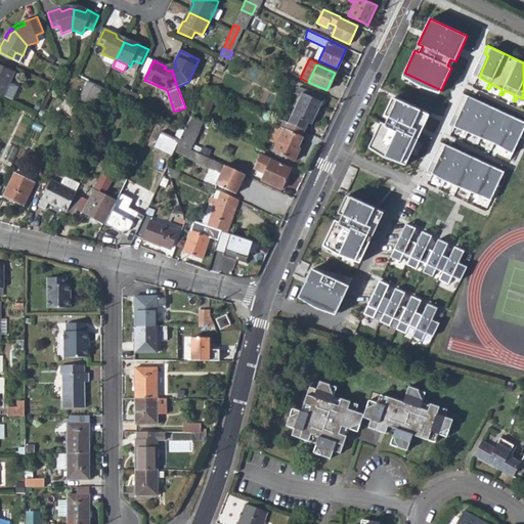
[(0,66),(0,94),(4,97),(15,74),(0,66)]
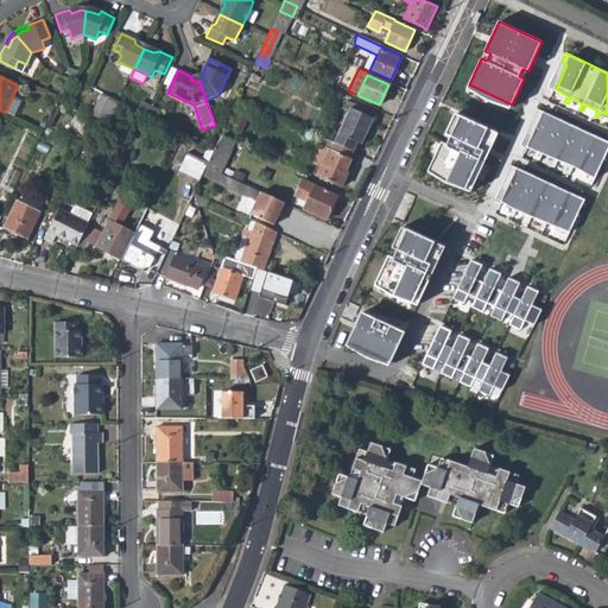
[(121,103),(102,94),(93,115),(106,122),(108,116),(114,119),(121,103)]
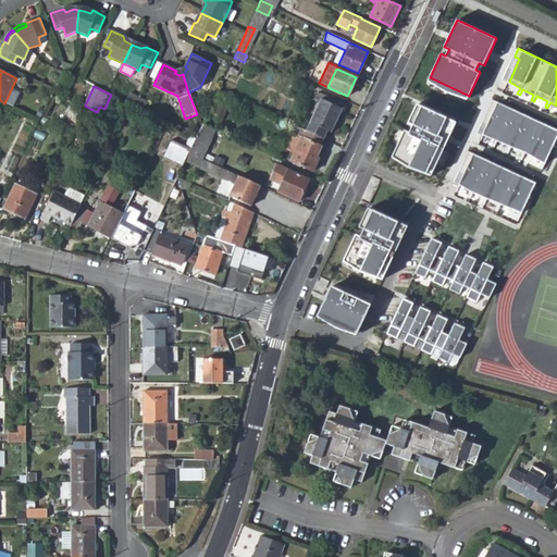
[(320,101),(306,131),(322,138),(325,132),(330,133),(342,108),(332,104),(334,99),(318,91),(314,98),(320,101)]
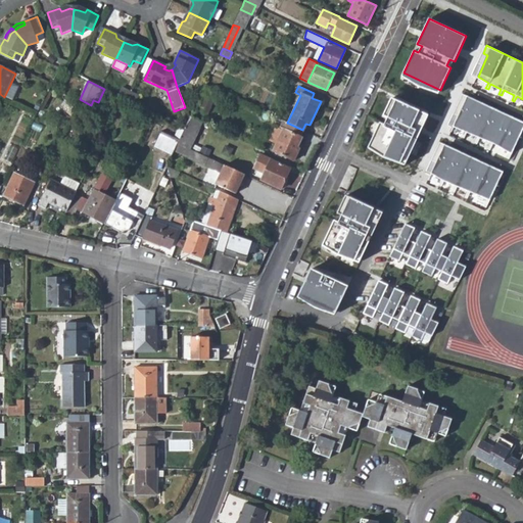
[(455,126),(494,143),(496,139),(503,142),(501,146),(513,153),(522,131),(522,121),(464,93),(460,101),(465,104),(455,126)]
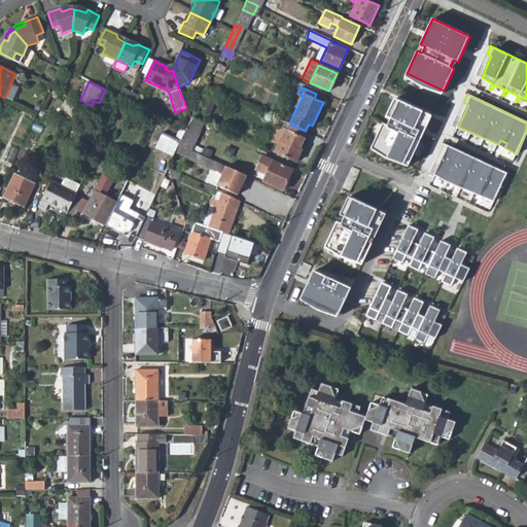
[(383,124),(373,145),(410,163),(420,141),(416,139),(423,121),(428,124),(431,115),(394,98),(391,107),(395,109),(391,118),(387,126),(383,124)]
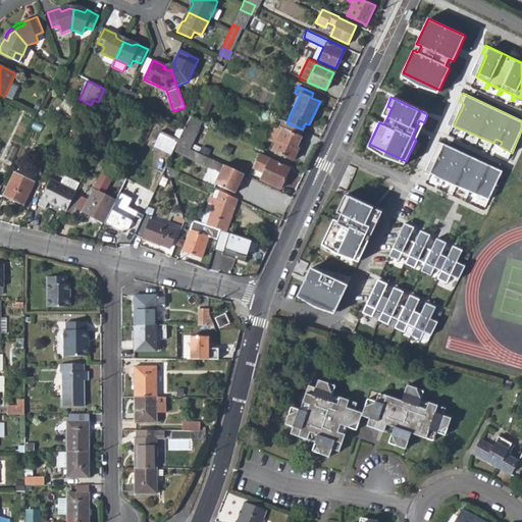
[(392,108),(387,106),(382,115),(387,117),(392,108)]
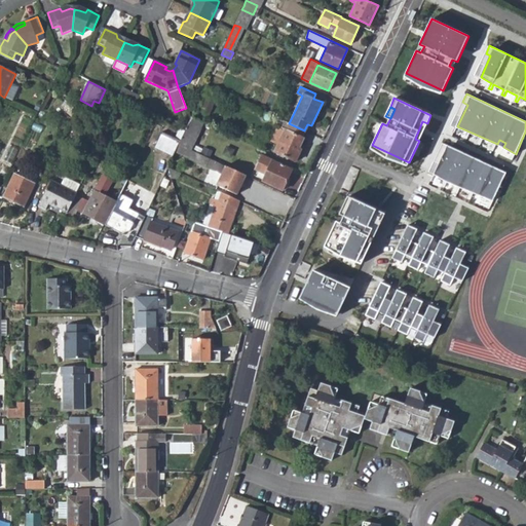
[(190,150),(203,123),(191,117),(190,119),(184,130),(178,145),(190,150)]
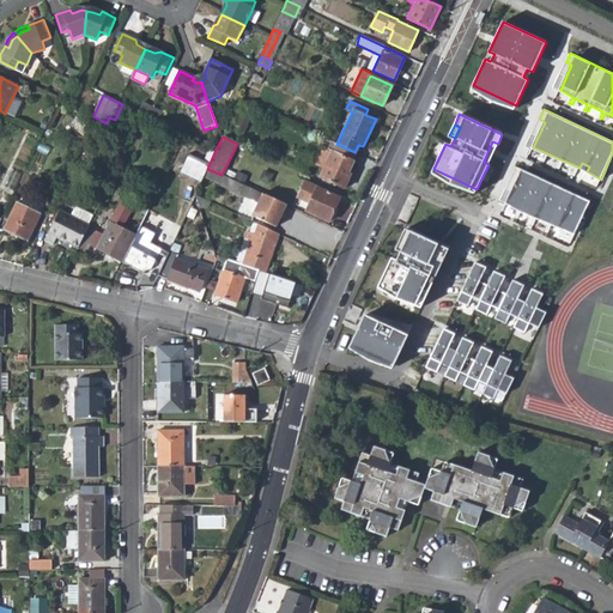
[(484,162),(489,164),(498,144),(492,141),(484,162)]
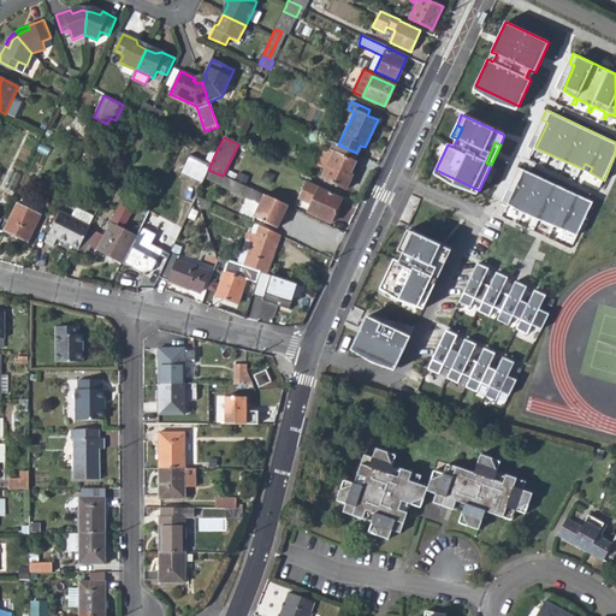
[(353,161),(356,153),(338,144),(335,153),(332,153),(320,178),(345,189),(351,177),(349,176),(355,163),(353,161)]
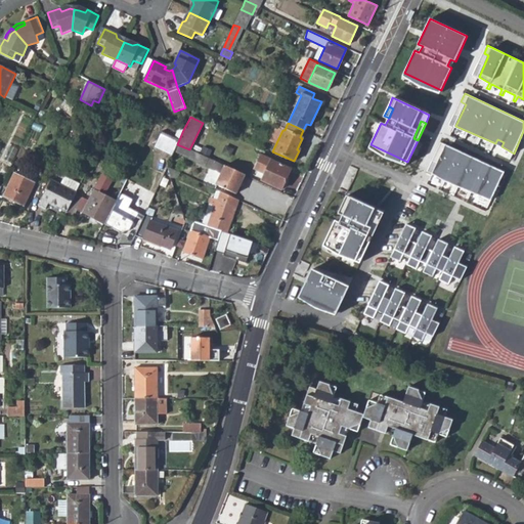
[(276,141),(282,128),(276,126),(271,139),(276,141)]
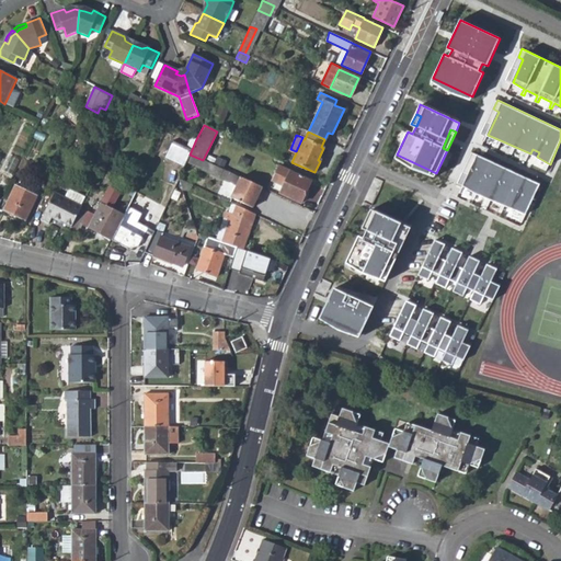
[(185,151),(190,155),(196,139),(192,137),(185,151)]
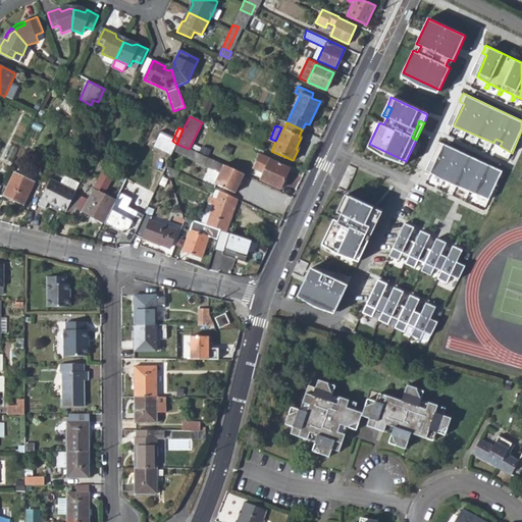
[(440,152),(430,172),(441,178),(438,185),(441,186),(444,180),(454,185),(452,191),(455,192),(457,187),(467,191),(465,196),(467,198),(470,192),(486,200),(483,205),(486,207),(503,171),(439,142),(435,150),(440,152)]
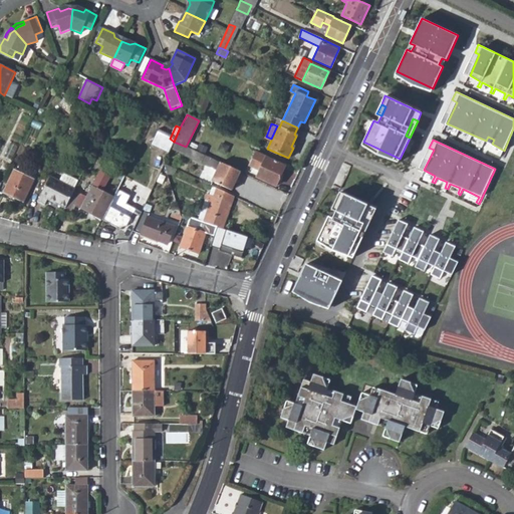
[(230,190),(239,171),(214,160),(186,147),(174,142),(171,149),(217,171),(212,182),(230,190)]
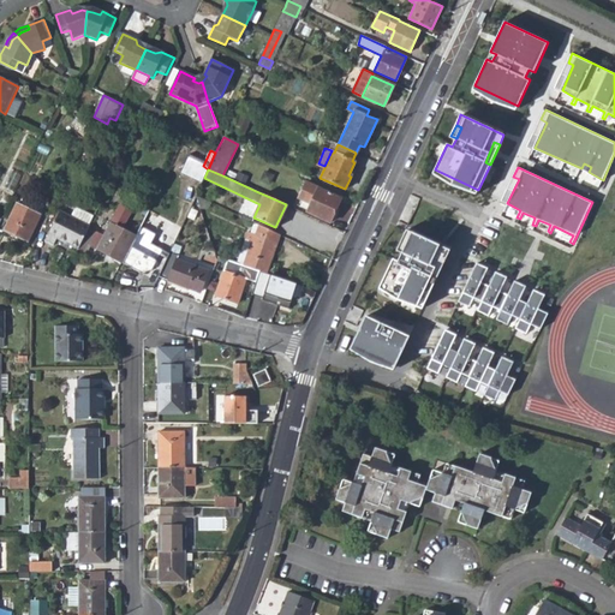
[(306,212),(329,222),(340,198),(305,183),(298,197),(310,203),(306,212)]
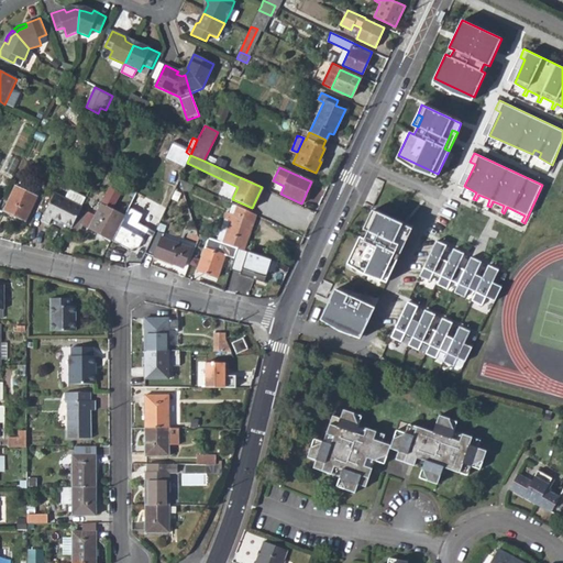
[(190,190),(191,186),(179,179),(183,191),(190,190)]
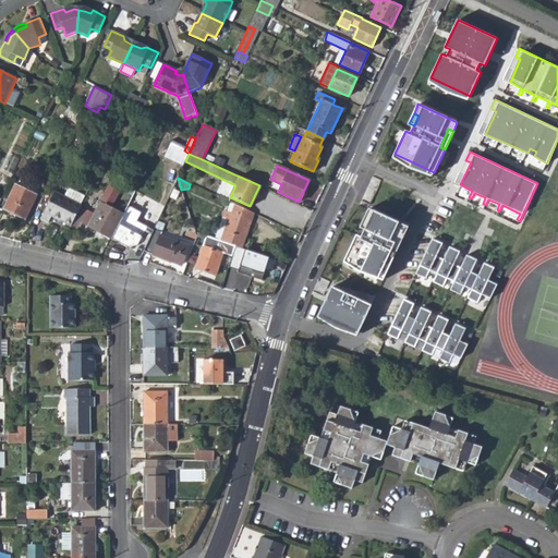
[(81,222),(110,239),(123,214),(111,207),(121,187),(111,182),(95,213),(88,209),(81,222)]
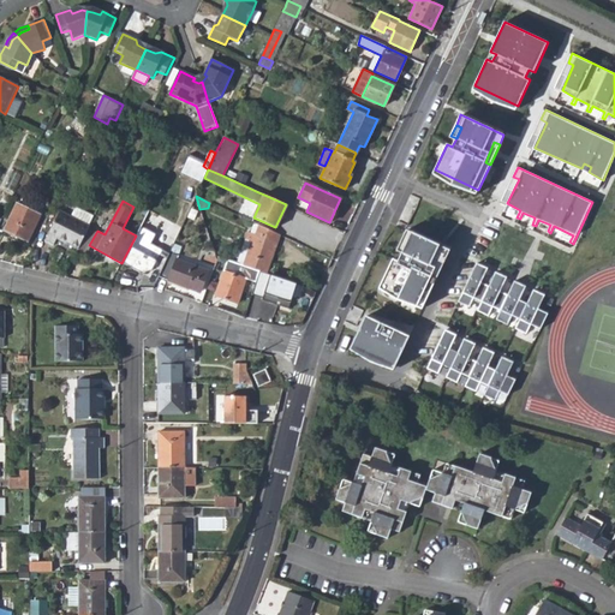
[(4,232),(27,243),(41,214),(17,203),(4,232)]
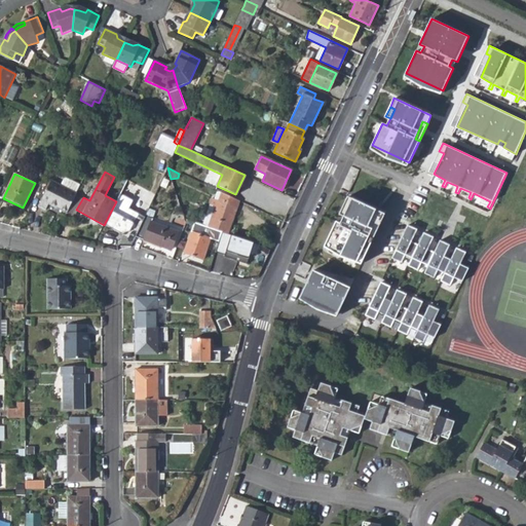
[(60,185),(76,192),(80,185),(67,178),(63,178),(60,185)]
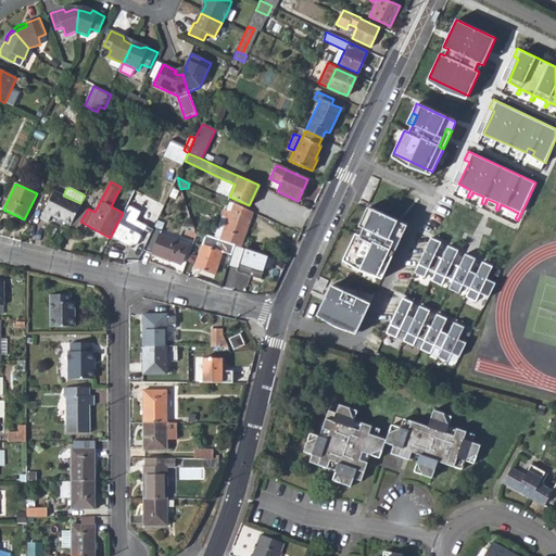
[(51,216),(70,225),(80,203),(63,196),(53,190),(40,218),(48,222),(51,216)]
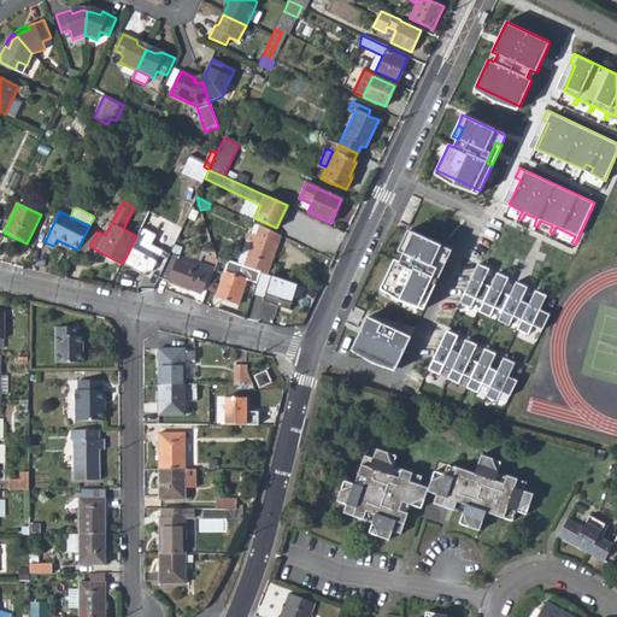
[(266,274),(280,235),(259,225),(256,235),(248,234),(239,264),(259,271),(266,274)]
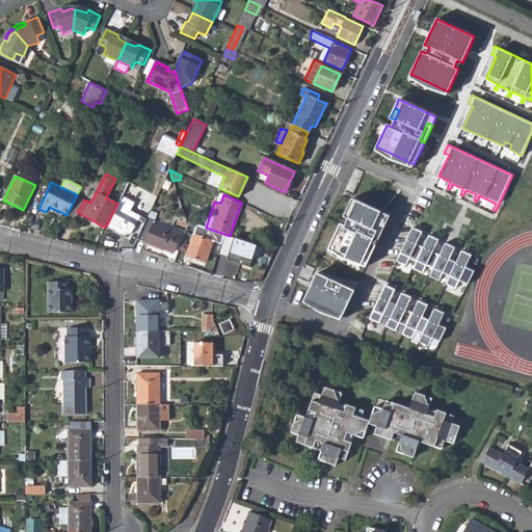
[(329,246),(367,264),(377,241),(373,239),(381,222),(386,224),(390,216),(351,198),(348,207),(352,209),(348,218),(344,225),(340,223),(329,246)]
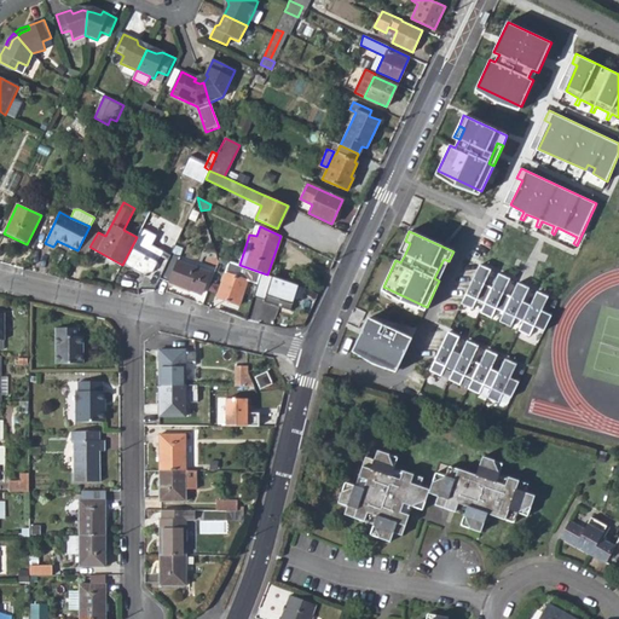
[(122,265),(157,283),(158,279),(171,255),(137,237),(122,265)]
